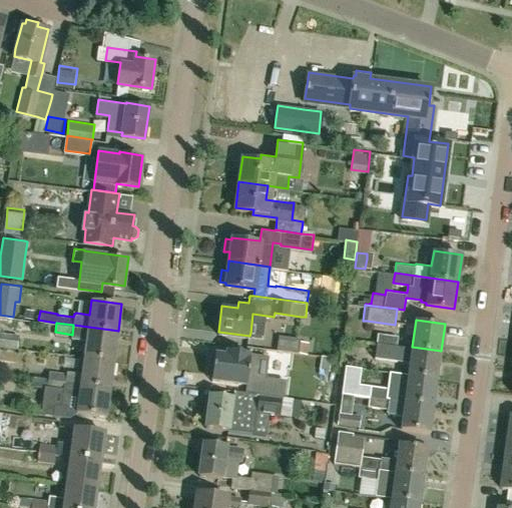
[(118,331),(111,330),(88,327),(84,355),(111,358),(114,359),(118,331)]
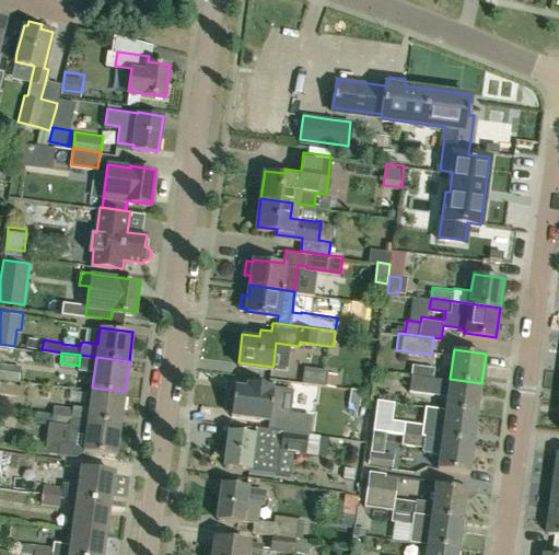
[(0,374),(20,378),(22,363),(0,360),(0,374)]
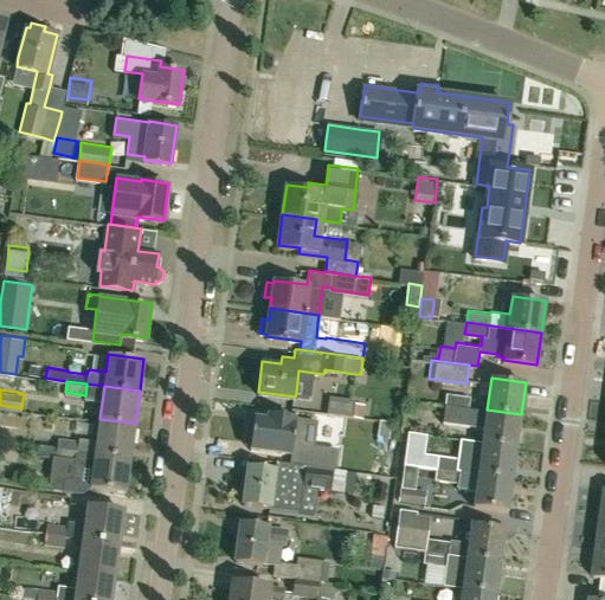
[(444,404),(468,407),(470,395),(445,392),(444,404)]
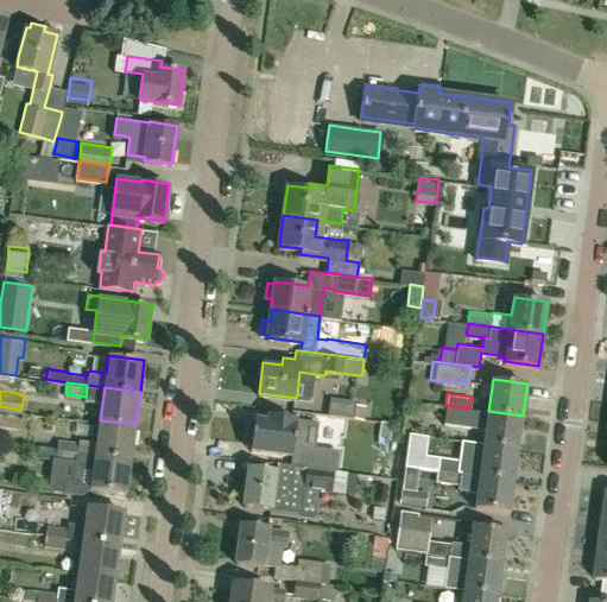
[(328,413),(365,418),(366,404),(356,403),(356,399),(330,395),(328,413)]
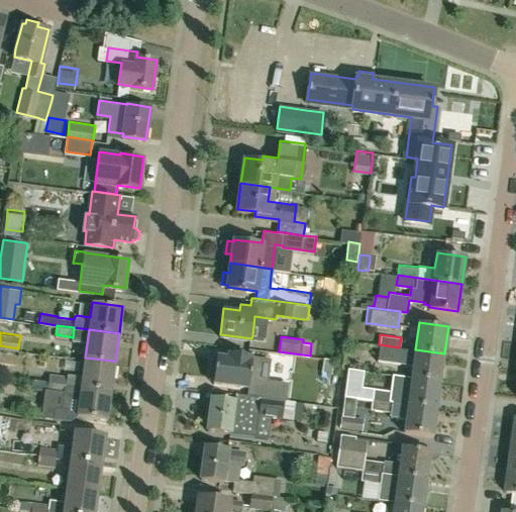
[(440,380),(444,353),(415,349),(399,347),(379,344),(378,353),(378,360),(413,364),(411,376),(440,380)]
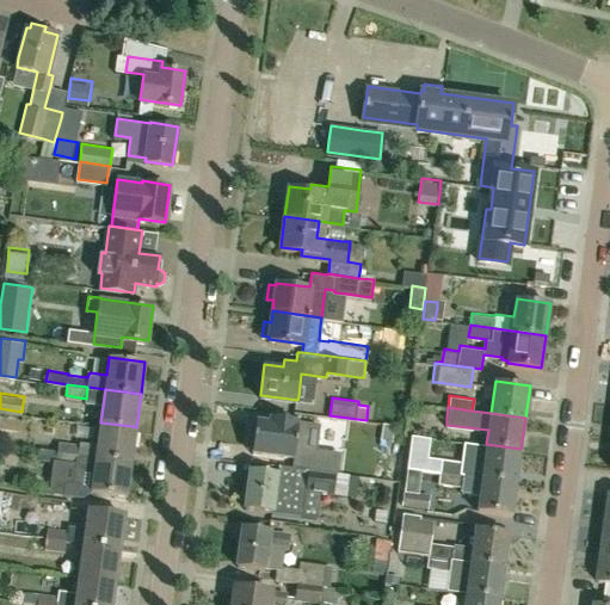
[(251,424),(248,445),(253,445),(252,450),(295,456),(309,458),(308,468),(337,471),(337,470),(340,452),(315,449),(319,423),(265,414),(264,421),(257,420),(256,425),(251,424)]
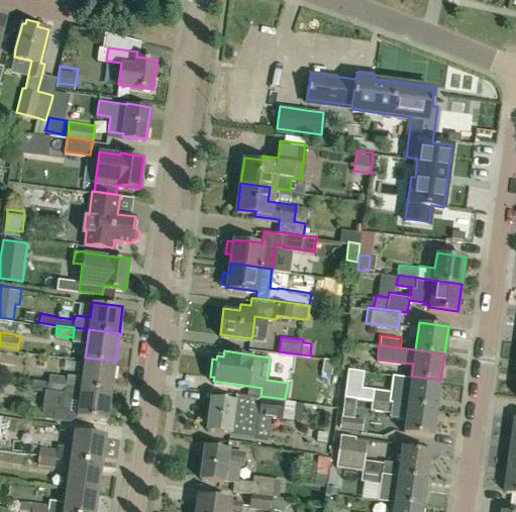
[(334,357),(324,356),(322,371),(332,372),(334,357)]
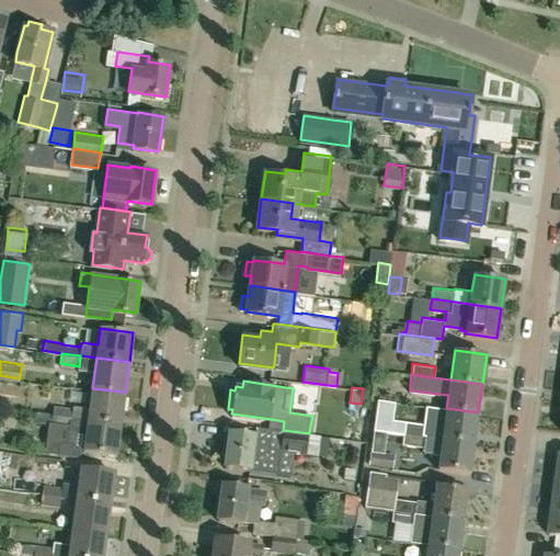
[(122,392),(92,388),(89,419),(122,423),(125,393),(122,392)]
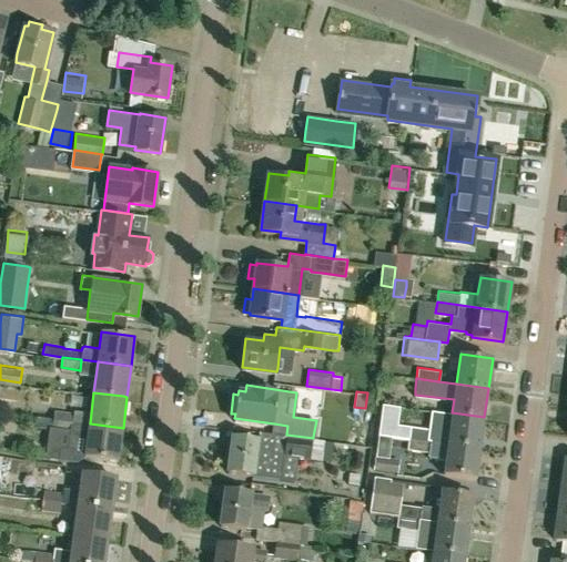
[(56,408),(53,419),(54,419),(71,421),(72,421),(73,421),(73,410),(56,408)]
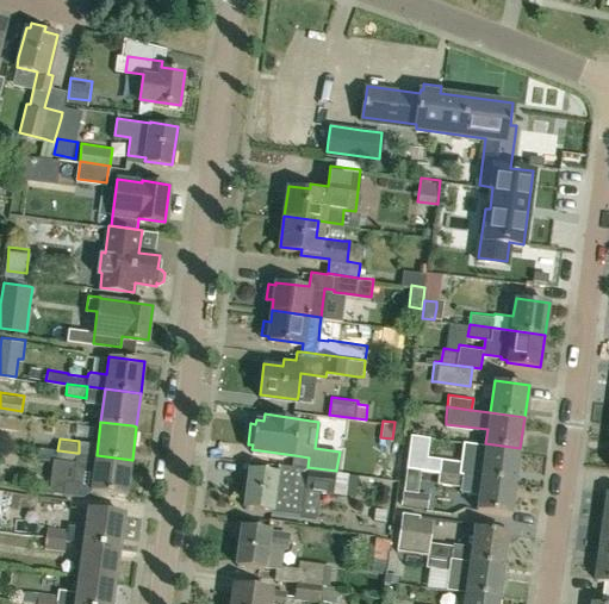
[(421,468),(439,471),(516,481),(520,448),(485,443),(483,459),(464,455),(463,460),(418,454),(416,467),(421,468)]
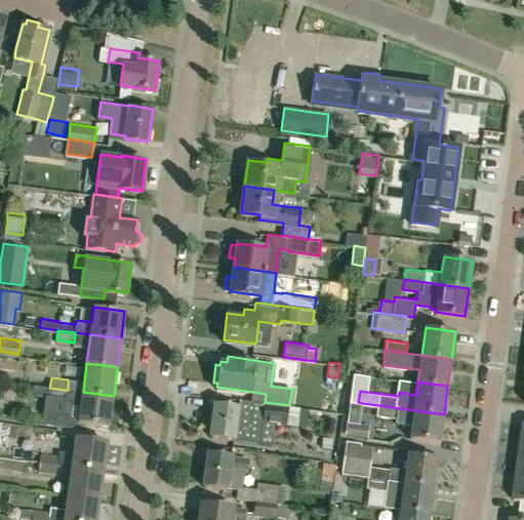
[(110,425),(114,396),(83,392),(68,390),(67,390),(66,390),(50,388),(49,396),(66,398),(64,414),(56,413),(54,424),(73,426),(79,421),(110,425)]
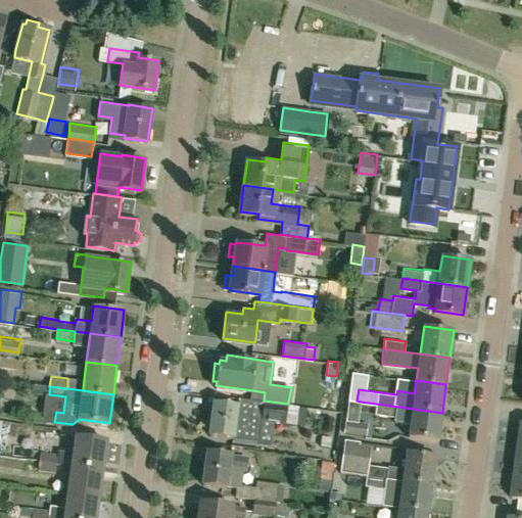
[(215,401),(210,433),(233,435),(258,438),(261,419),(274,420),(285,422),(288,404),(264,401),(251,398),(238,396),(237,404),(215,401)]
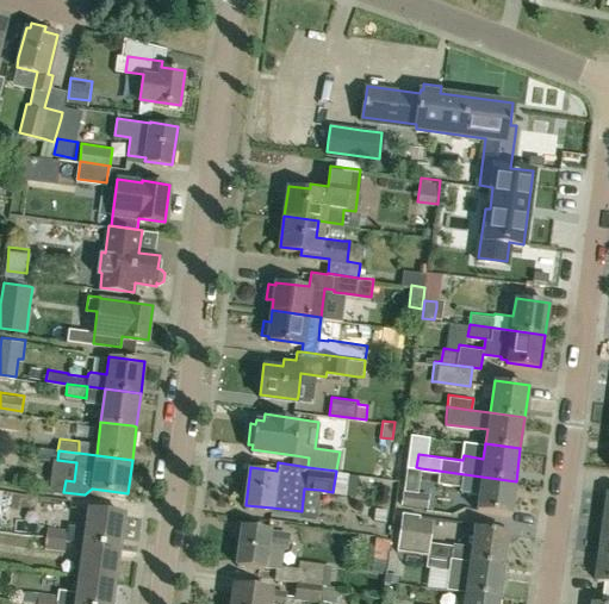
[(336,471),(333,492),(345,493),(348,472),(336,469),(336,471)]
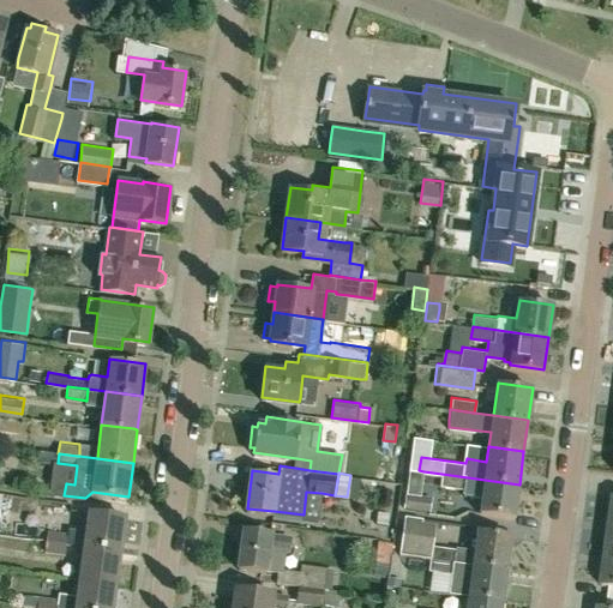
[(515,516),(520,485),(442,474),(440,485),(462,487),(461,493),(481,495),(480,511),(515,516)]
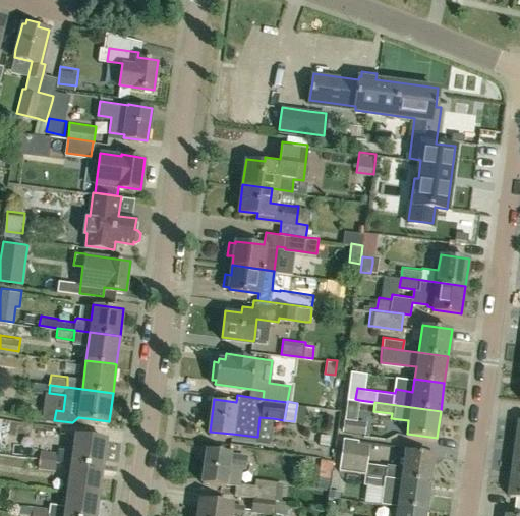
[(345,417),(344,430),(364,433),(366,420),(357,418),(345,417)]
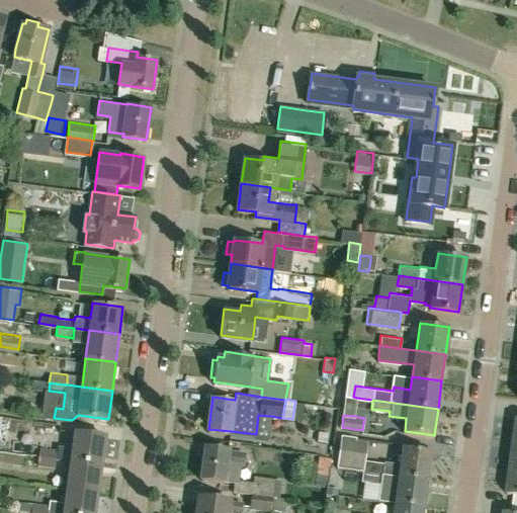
[(72,458),(102,462),(105,434),(76,430),(72,458)]
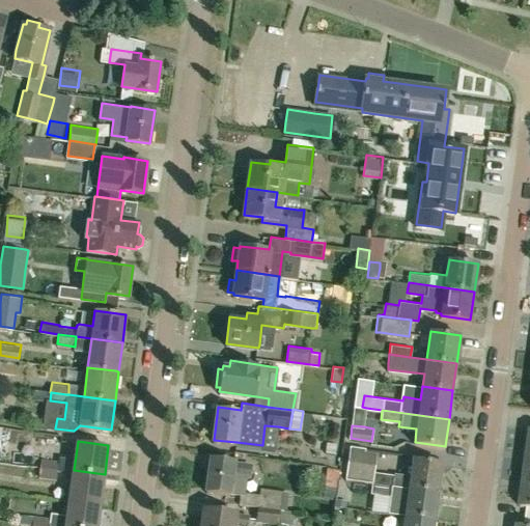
[(371,481),(393,485),(409,487),(439,491),(442,463),(412,459),(410,475),(375,471),(379,450),(351,447),(346,477),(371,480),(371,481)]
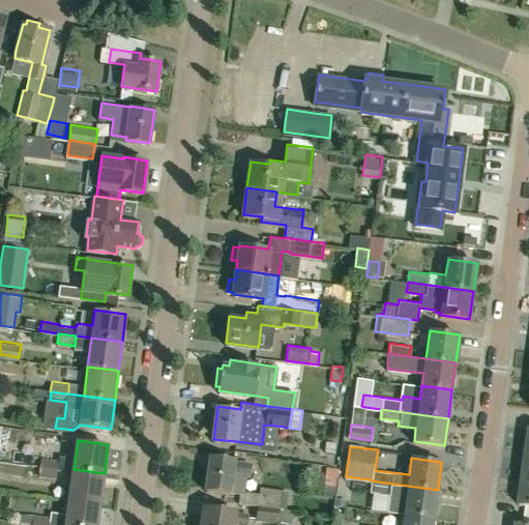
[(40,457),(39,464),(57,467),(59,458),(41,456),(40,457)]
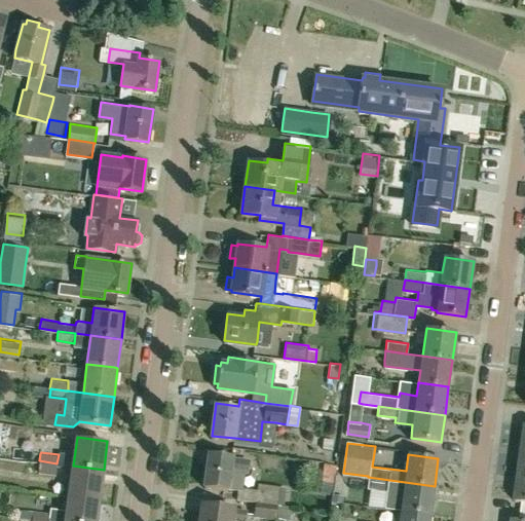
[(249,457),(249,458),(232,455),(209,452),(204,484),(227,487),(237,489),(236,496),(256,499),(278,503),(284,504),(285,498),(286,498),(288,486),(280,485),(258,482),(257,488),(244,487),(246,472),(248,472),(251,457),(249,457)]
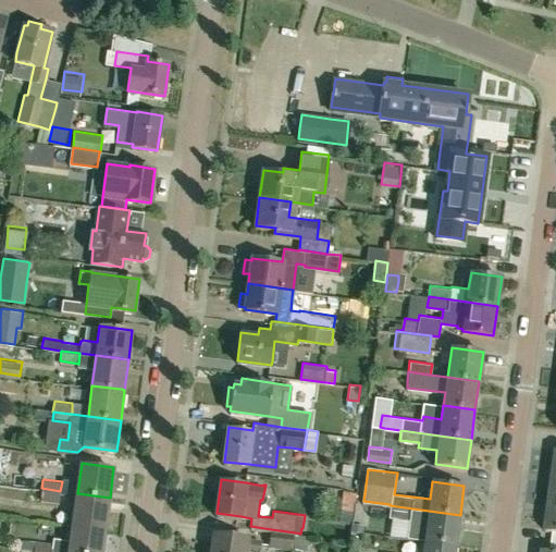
[(41,489),(40,499),(59,502),(60,491),(41,488),(41,489)]
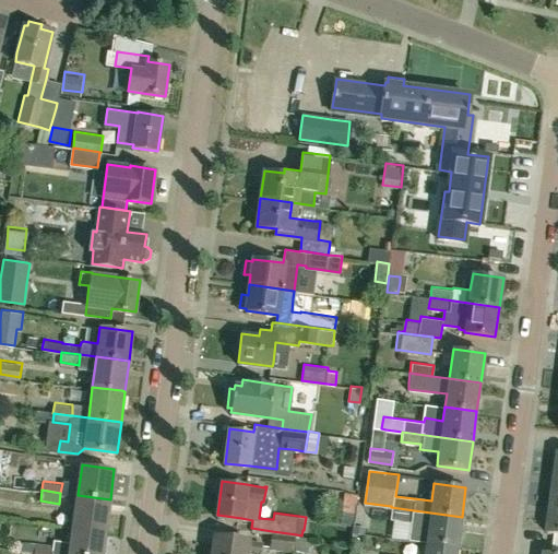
[(358,493),(344,491),(340,520),(354,521),(358,493)]
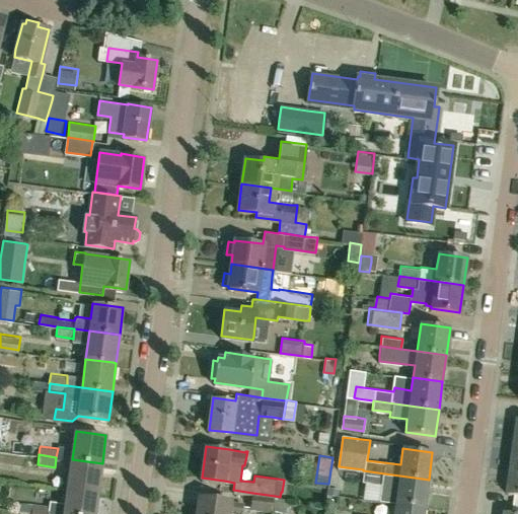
[(98,491),(102,463),(72,459),(68,487),(98,491)]
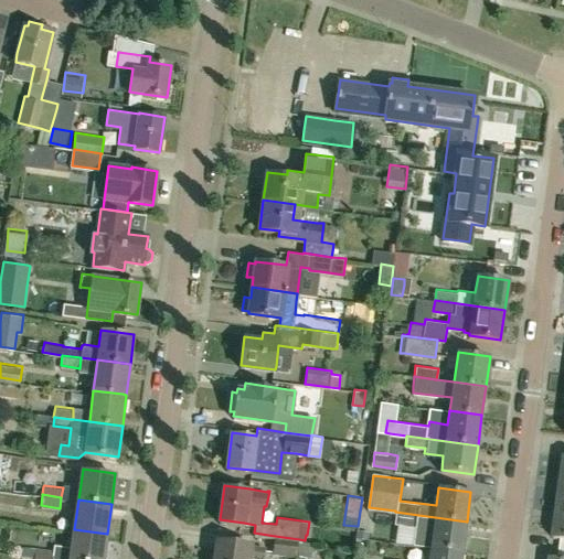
[(563,508),(557,507),(553,535),(561,536),(562,536),(563,536),(563,508)]
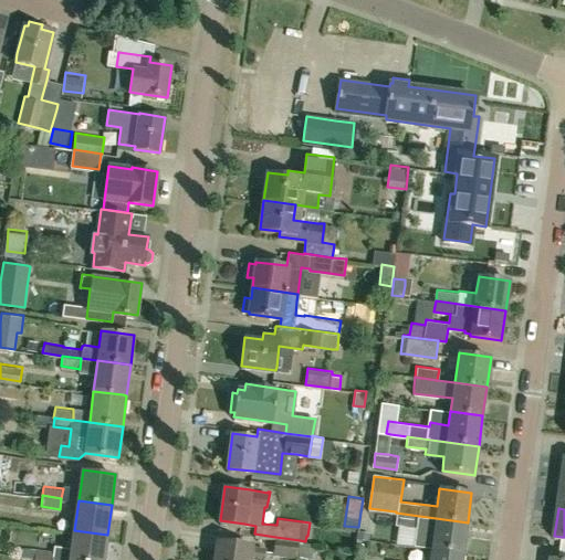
[(395,524),(418,527),(415,546),(431,548),(463,552),(468,522),(436,518),(419,516),(396,513),(395,524)]
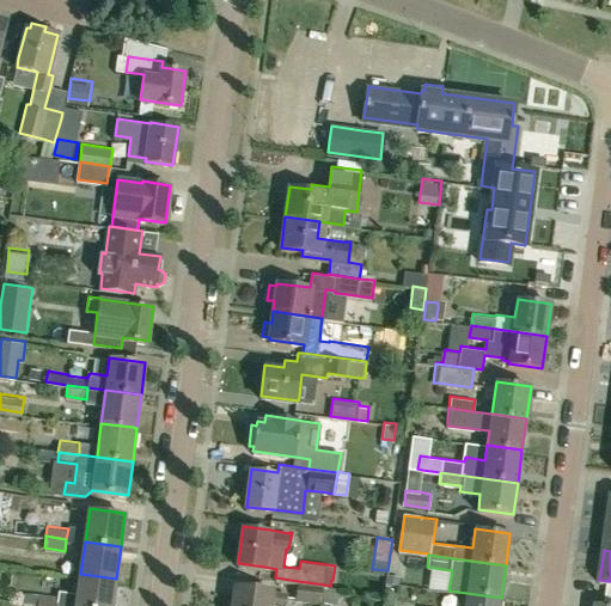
[(66,605),(111,605),(116,579),(80,574),(78,592),(61,589),(60,594),(38,592),(38,593),(24,591),(23,600),(37,603),(66,605)]
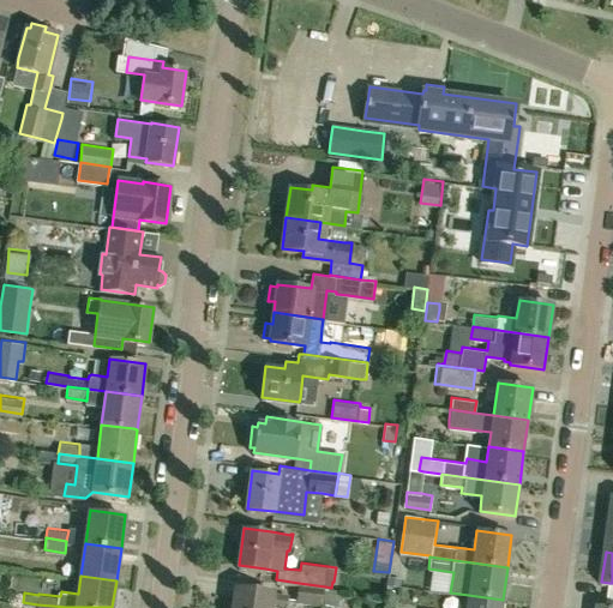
[(325,587),(299,583),(296,601),(322,605),(323,603),(325,587)]
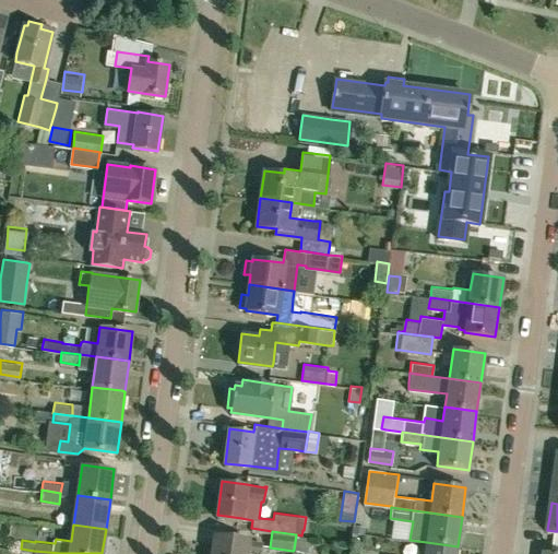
[(214,534),(211,553),(248,553),(249,549),(260,551),(261,551),(263,540),(249,539),(249,540),(214,534)]
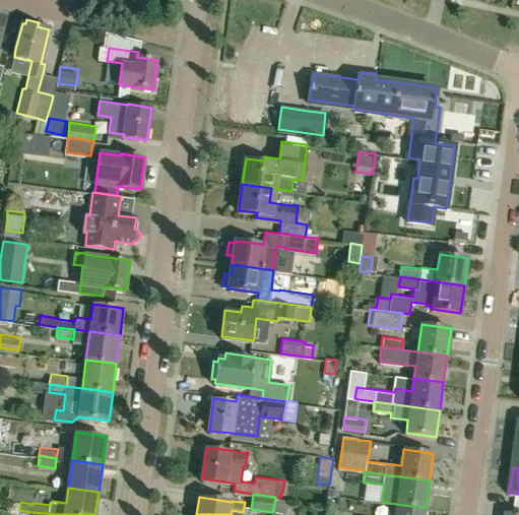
[(425,514),(426,508),(396,504),(394,514),(425,514)]
